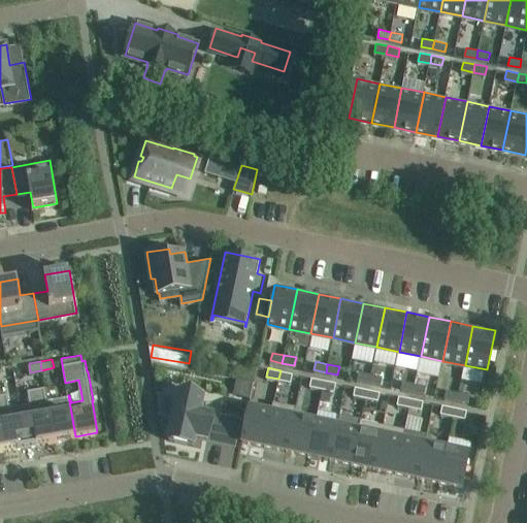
[(281,370),(278,379),(291,381),(293,372),(281,370)]
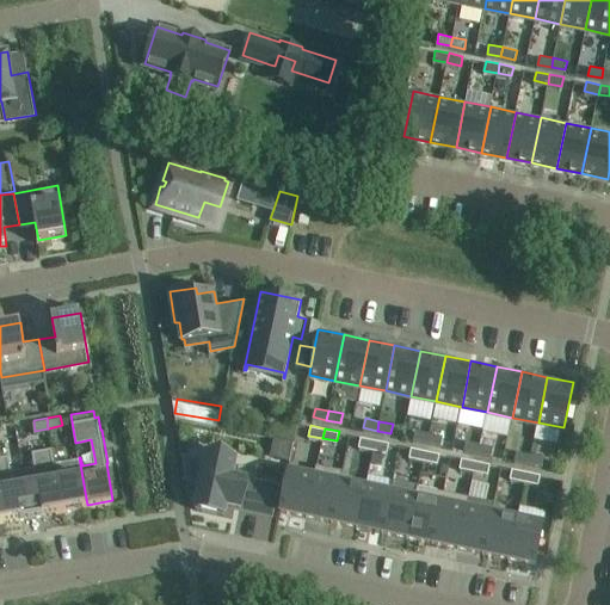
[(416,428),(414,438),(427,440),(430,432),(416,428)]
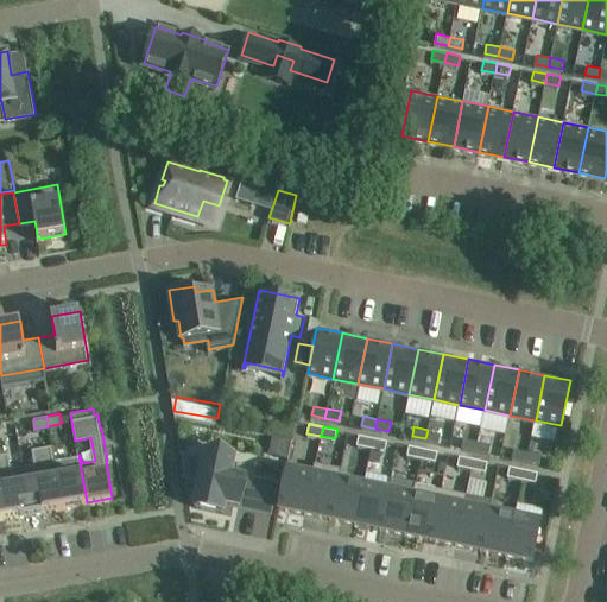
[(428,430),(425,438),(440,442),(441,432),(428,430)]
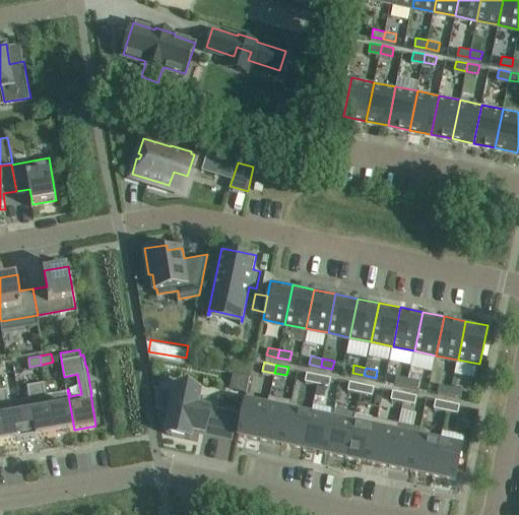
[(307,371),(306,379),(318,382),(319,374),(307,371)]
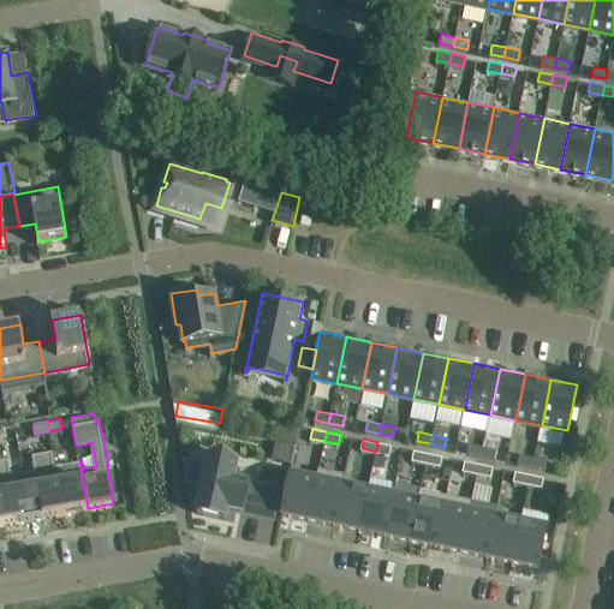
[(377,442),(376,452),(391,454),(392,445),(377,442)]
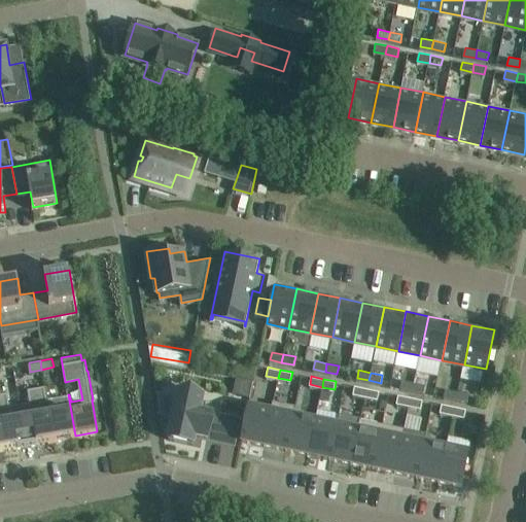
[(402,379),(400,387),(412,389),(414,381),(402,379)]
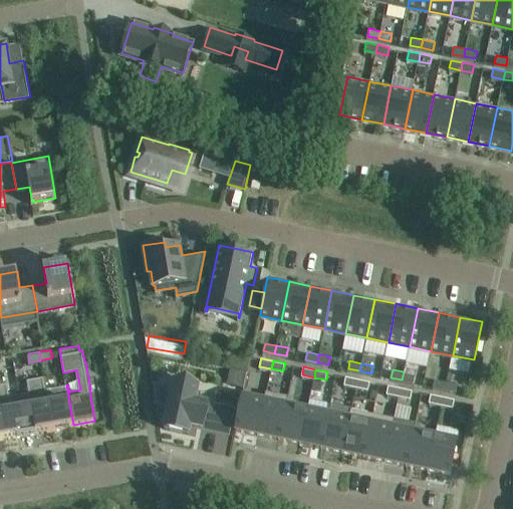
[(404,371),(402,379),(414,383),(416,374),(404,371)]
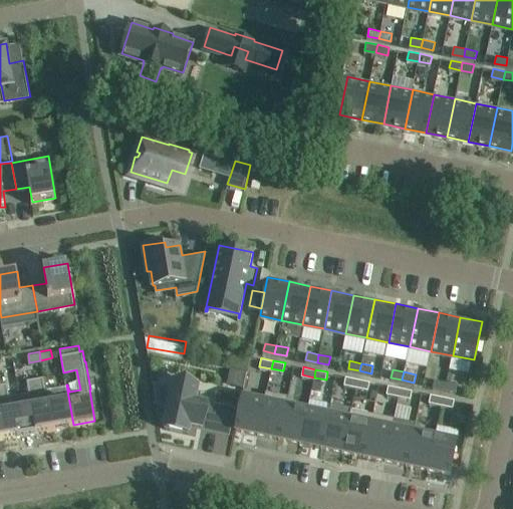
[(346,375),(344,384),(356,387),(358,377),(346,375)]
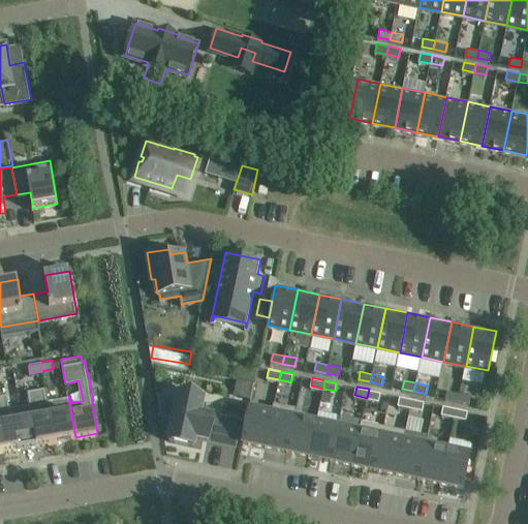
[(54,441),(44,388),(28,391),(30,403),(20,405),(27,445),(54,441)]
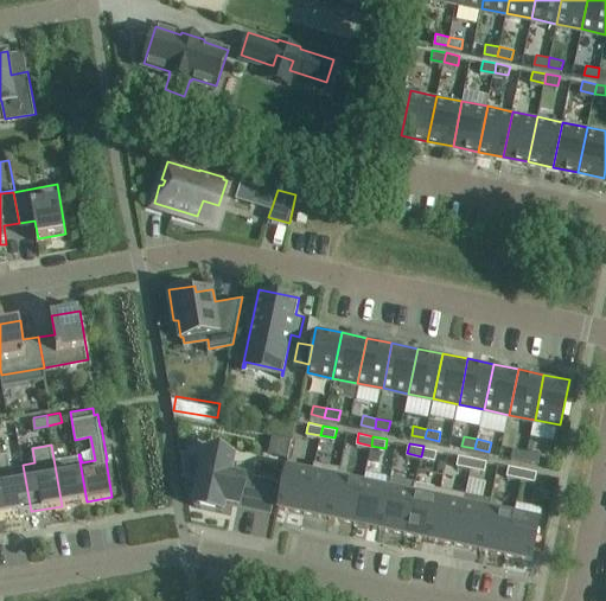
[(52,445),(51,445),(62,506),(87,502),(78,454),(55,459),(52,445)]
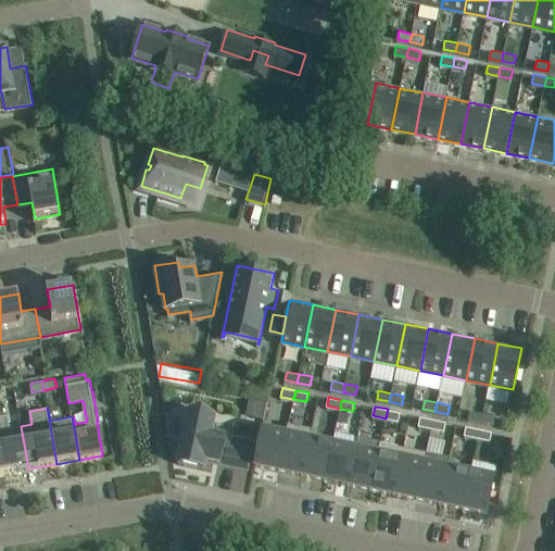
[(388,409),(386,418),(399,421),(401,412),(388,409)]
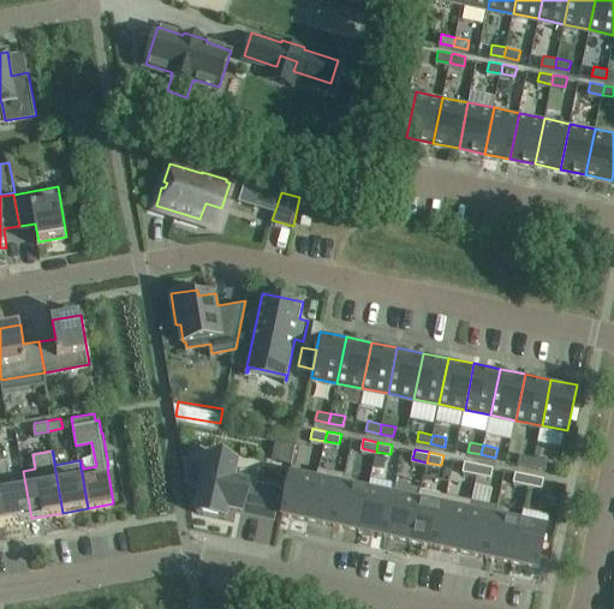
[(520,453),(518,463),(532,465),(534,455),(520,453)]
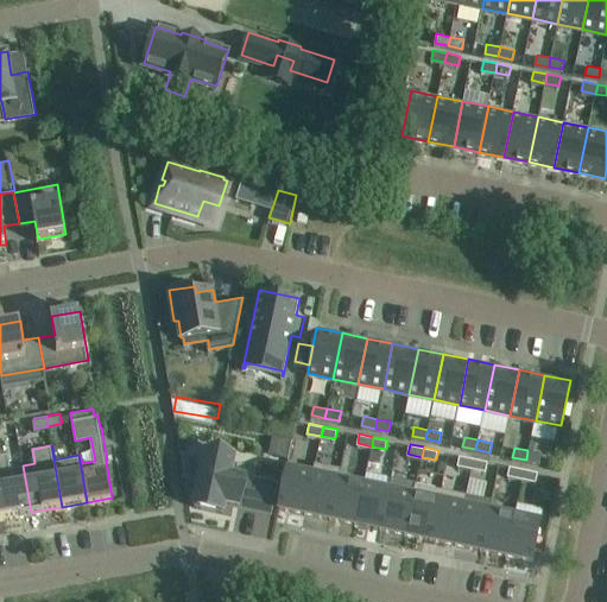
[(204,456),(182,451),(185,475),(201,477),(195,505),(222,509),(225,504),(225,501),(258,507),(264,480),(231,473),(234,455),(207,450),(204,456)]
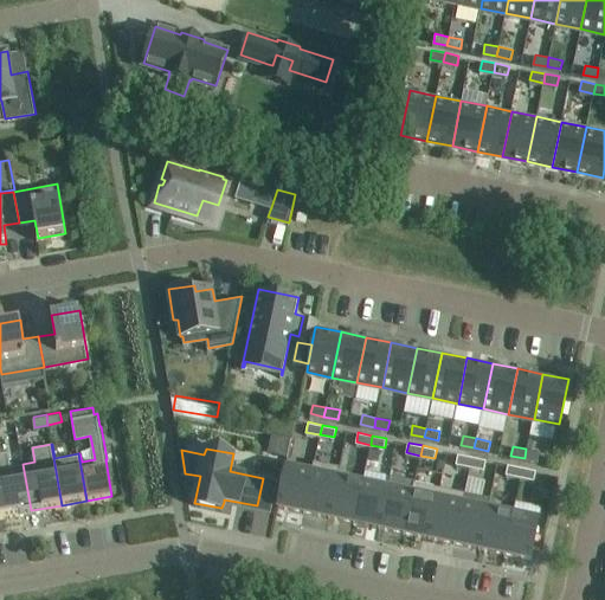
[(526,449),(525,458),(538,460),(540,452),(526,449)]
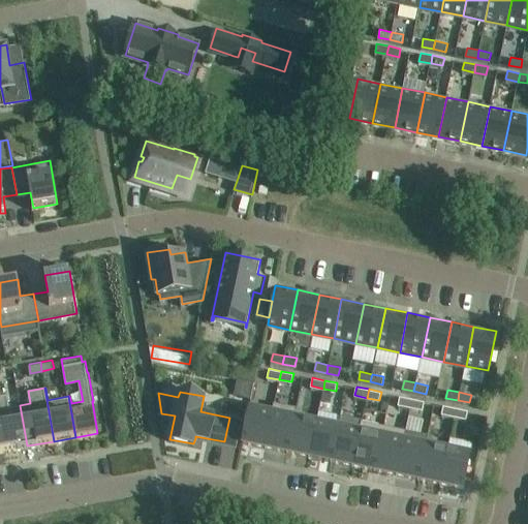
[(8,394),(0,395),(0,445),(1,451),(27,445),(20,405),(10,406),(8,394)]
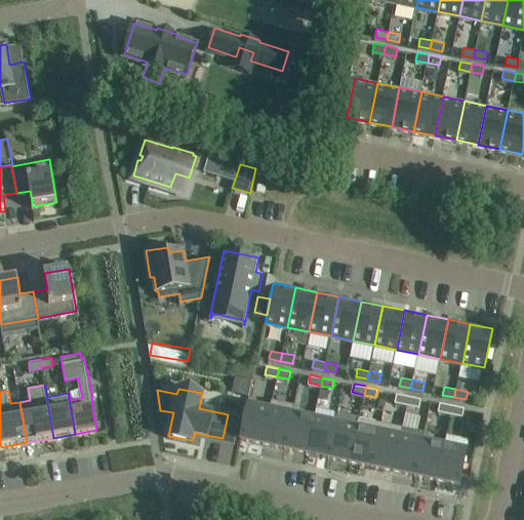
[(397,393),(395,401),(407,403),(409,395),(397,393)]
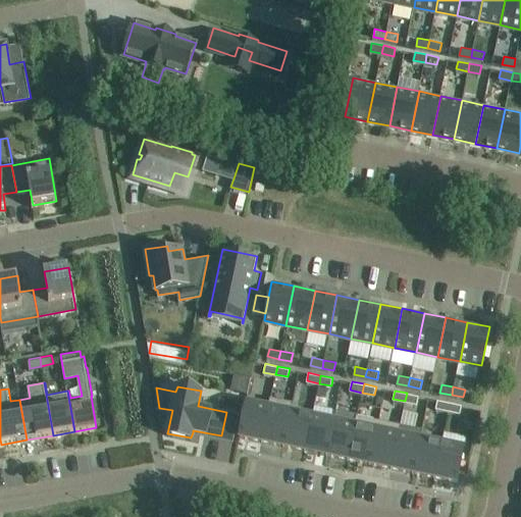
[(407,393),(405,401),(417,404),(419,396),(407,393)]
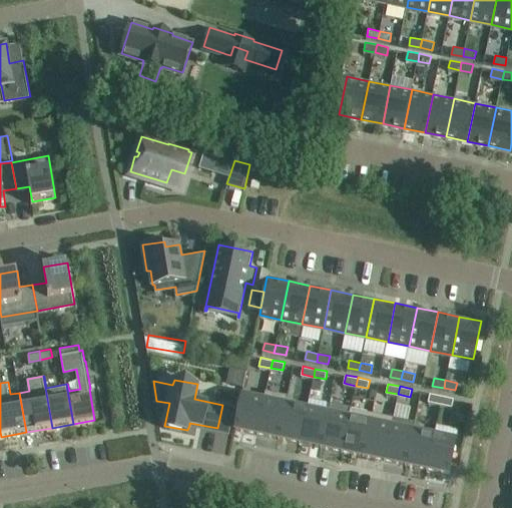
[(265,399),(258,431),(279,436),(286,403),(282,403),(284,393),(267,389),(265,399)]
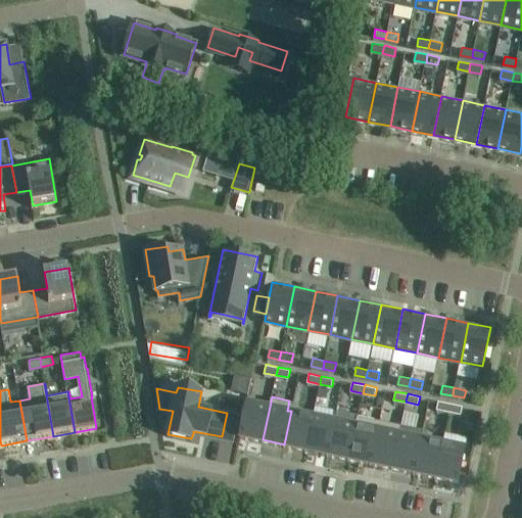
[(438,401),(437,409),(448,411),(451,403),(438,401)]
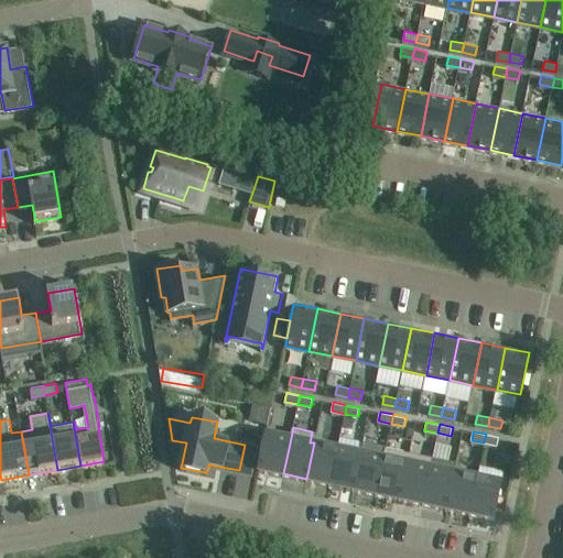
[(267,434),(259,469),(283,473),(291,438),(267,434)]
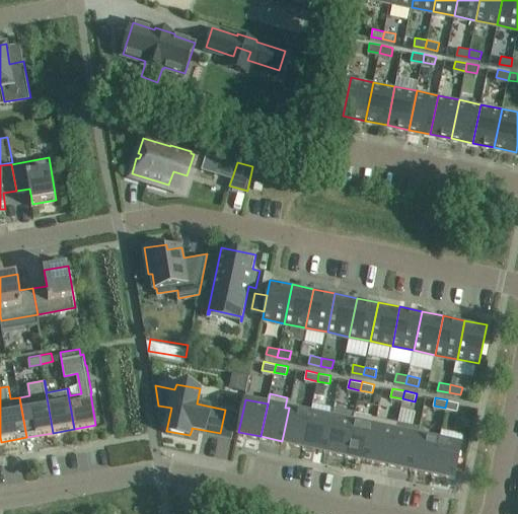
[(447,399),(445,408),(457,411),(459,401),(447,399)]
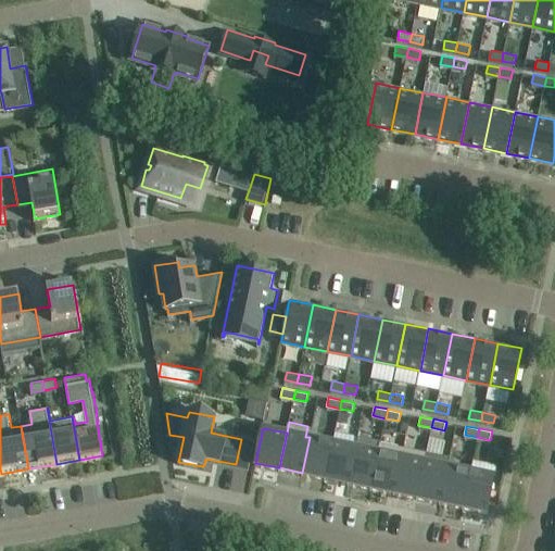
[(310,437),(302,473),(325,477),(332,442),(310,437)]
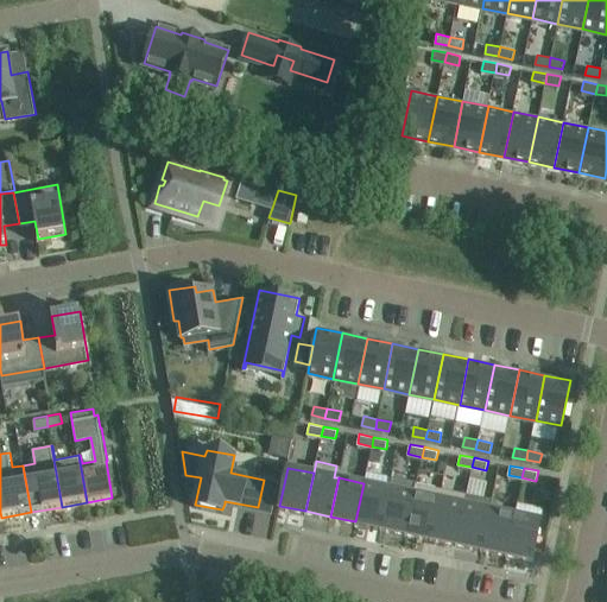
[(413,494),(406,532),(431,537),(440,499),(442,487),(416,482),(413,494)]
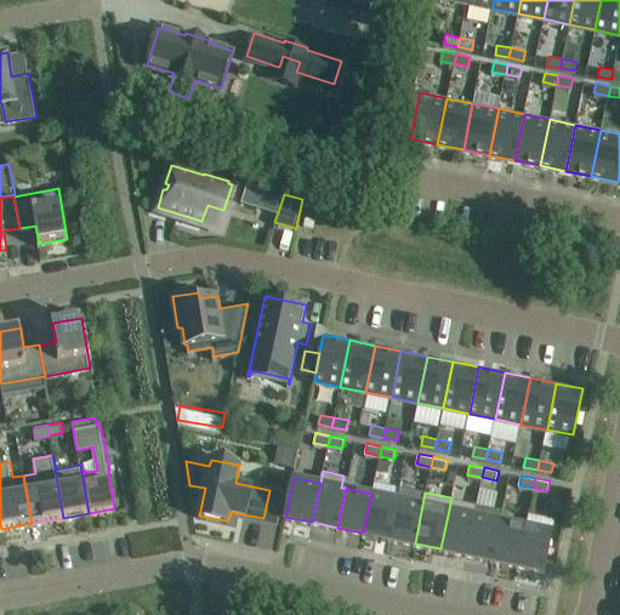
[(371,494),(363,533),(391,539),(399,500),(373,494),(371,494)]
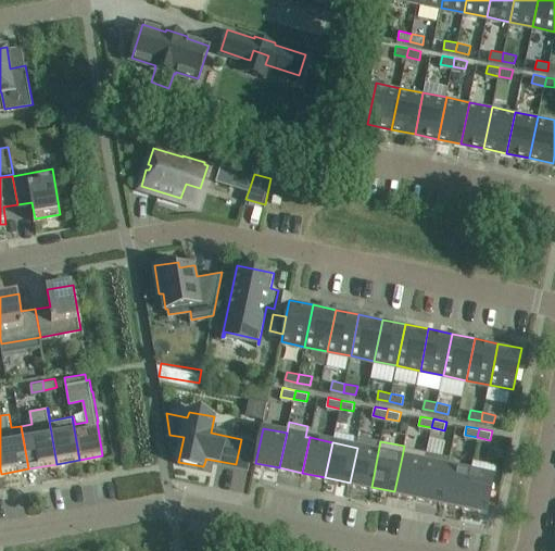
[(402,456),(394,491),(417,497),(425,462),(427,451),(404,446),(402,456)]
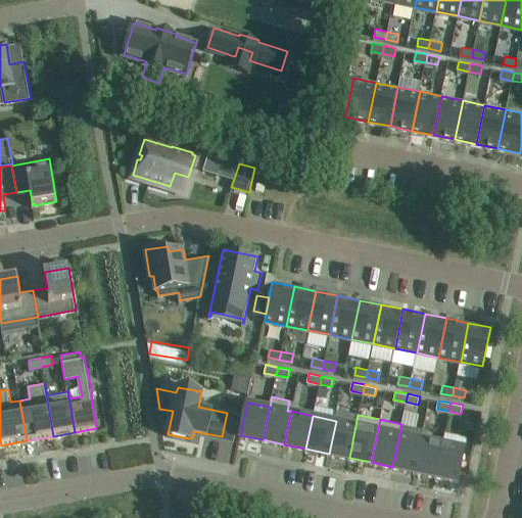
[(336,421),(329,454),(349,458),(356,425),(336,421)]
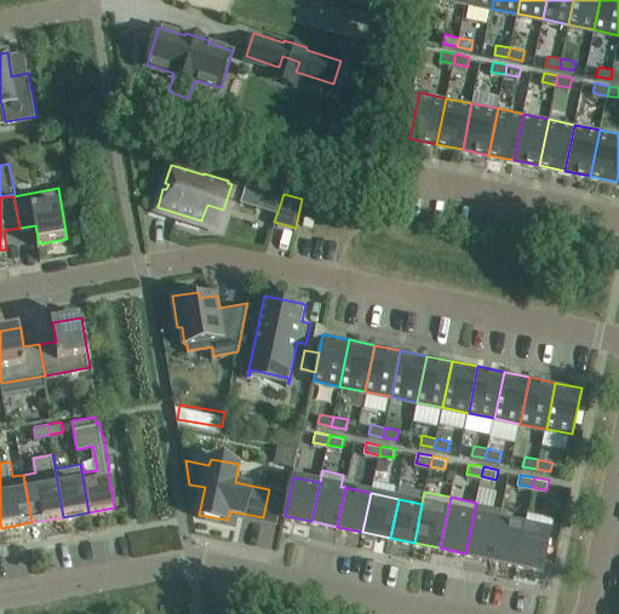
[(474,515),(465,554),(492,558),(499,520),(502,509),(476,503),(474,515)]
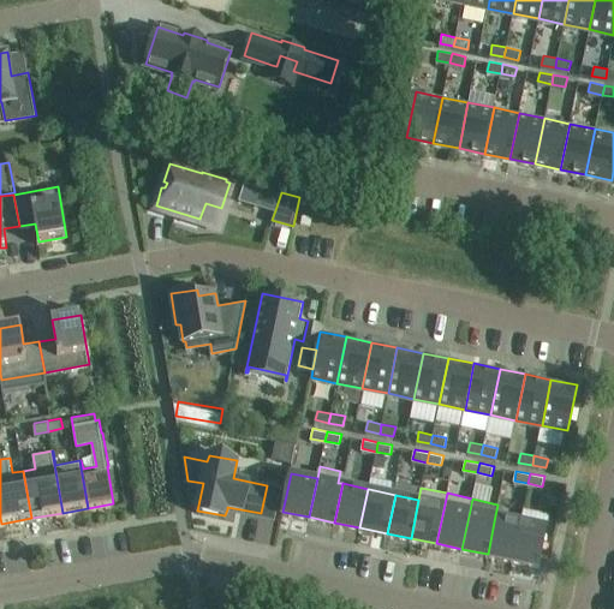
[(495,515),(488,554),(513,559),(522,520),(495,515)]
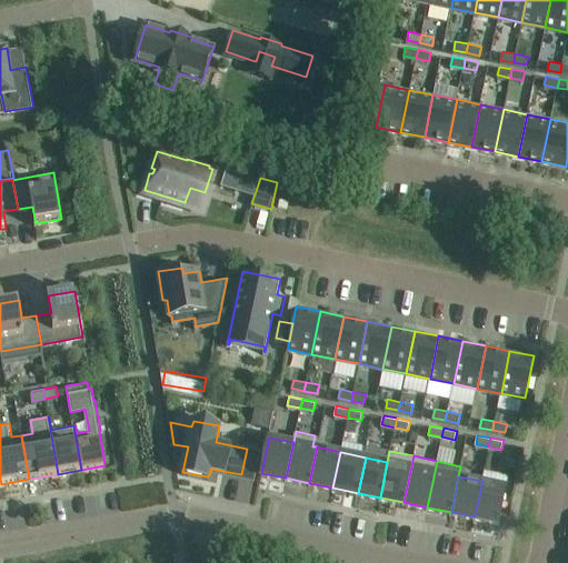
[(482,481),(475,516),(498,522),(506,486),(482,481)]
